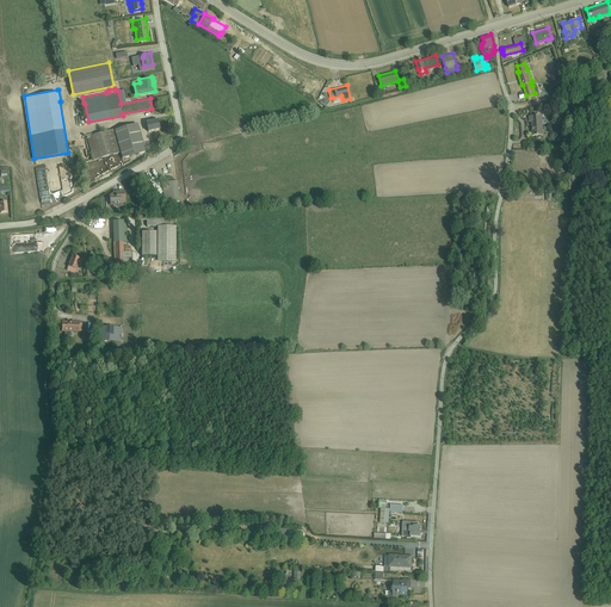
[(319,95),(318,98),(320,99),(320,101),(326,105),(327,104),(328,100),(323,98),(323,99),(321,98),(323,94),(321,93),(320,97),(319,95)]
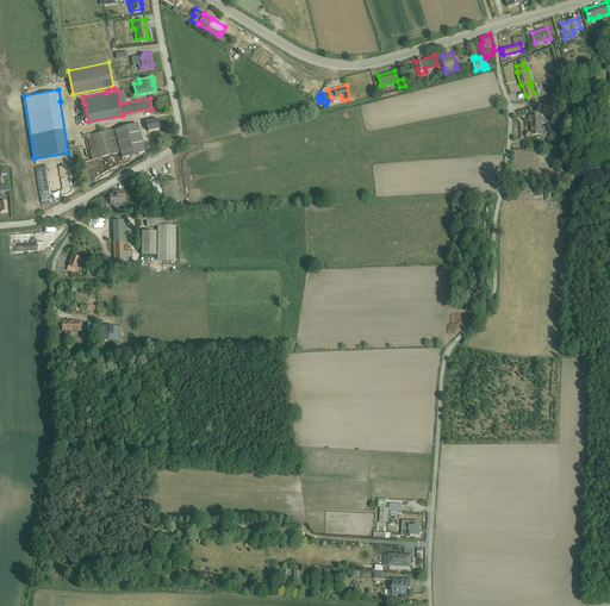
[(537,114),(530,114),(528,114),(529,120),(530,120),(531,133),(537,133),(537,135),(541,135),(541,133),(542,133),(542,123),(546,123),(546,122),(546,118),(545,117),(541,117),(541,113),(537,114)]
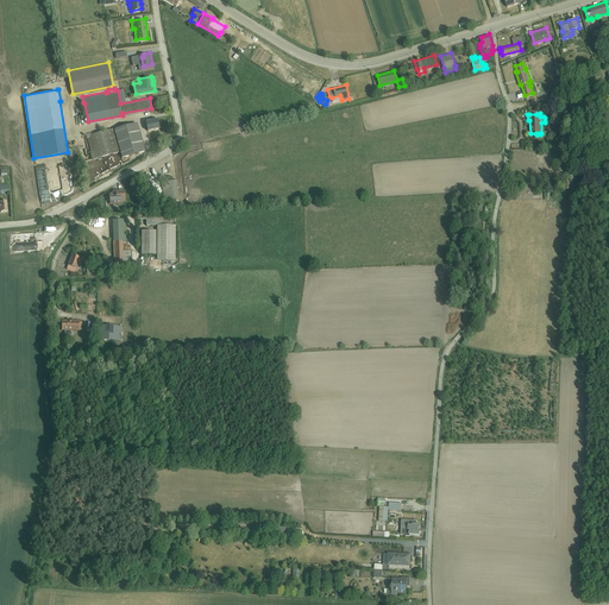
[(152,119),(145,120),(148,130),(159,127),(157,117),(152,118),(152,119)]
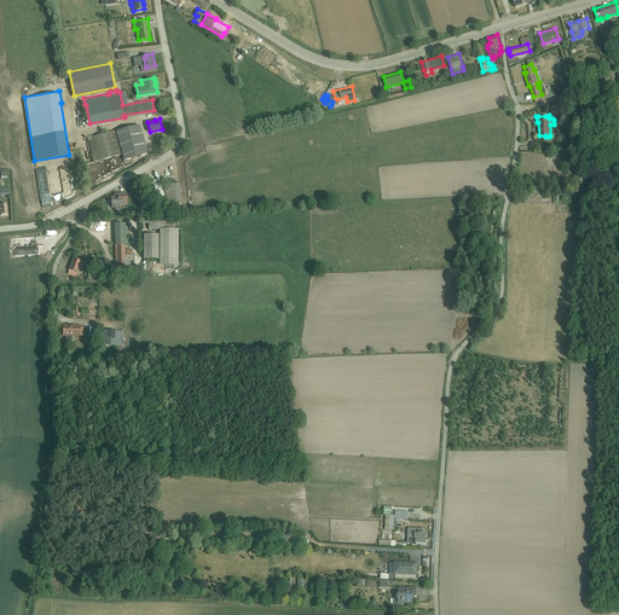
[(115,129),(88,137),(94,160),(122,152),(125,158),(148,152),(139,123),(116,131),(115,129)]
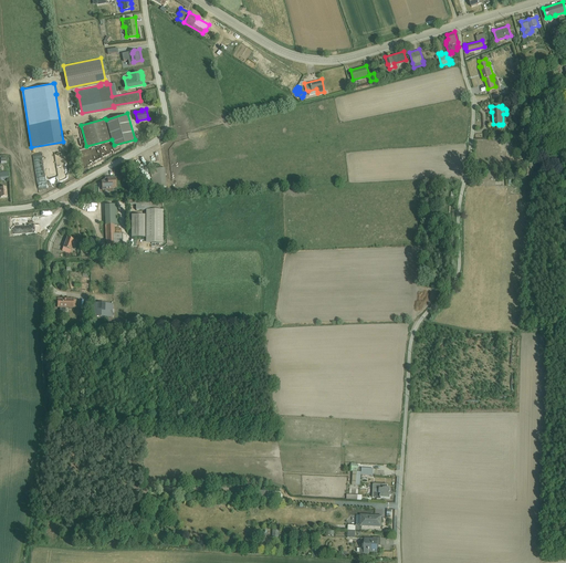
[(164,167),(150,168),(153,187),(166,186),(164,167)]
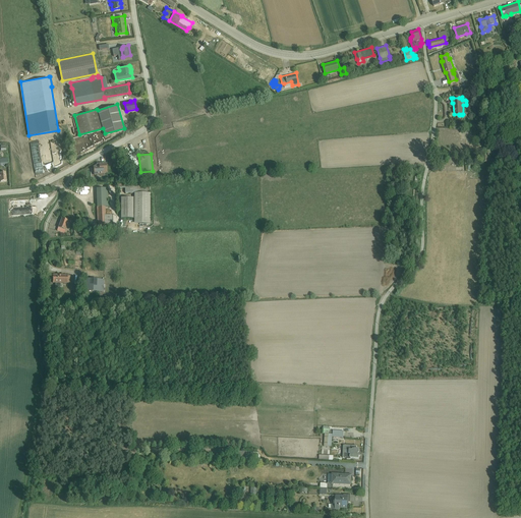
[(103,168),(107,167),(106,161),(97,162),(97,165),(94,165),(95,173),(96,173),(99,174),(104,174),(103,171),(103,168)]
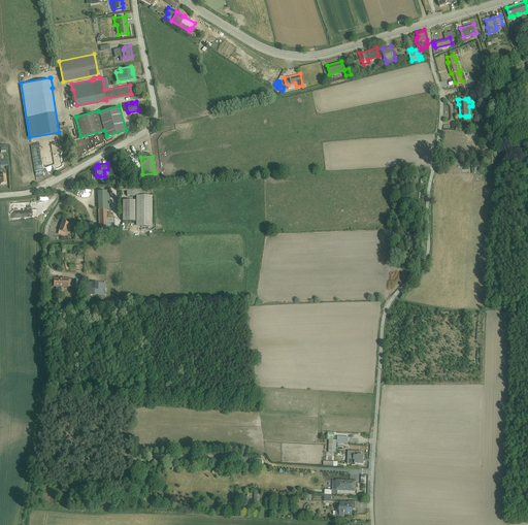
[(127,185),(119,185),(119,190),(127,190),(127,194),(136,194),(136,226),(152,226),(152,194),(151,194),(151,185),(127,185)]
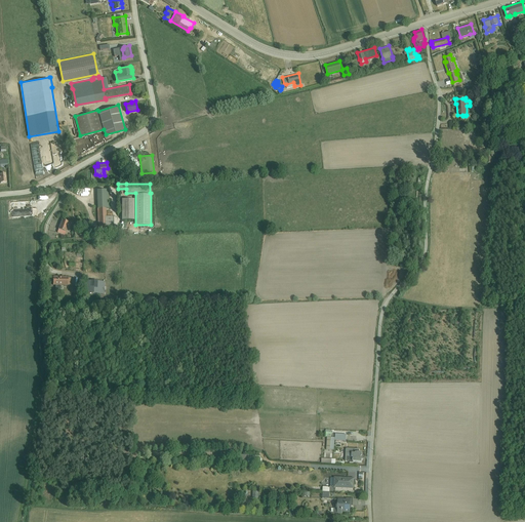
[(108,188),(96,189),(97,225),(113,224),(113,215),(107,215),(106,207),(109,207),(108,188)]
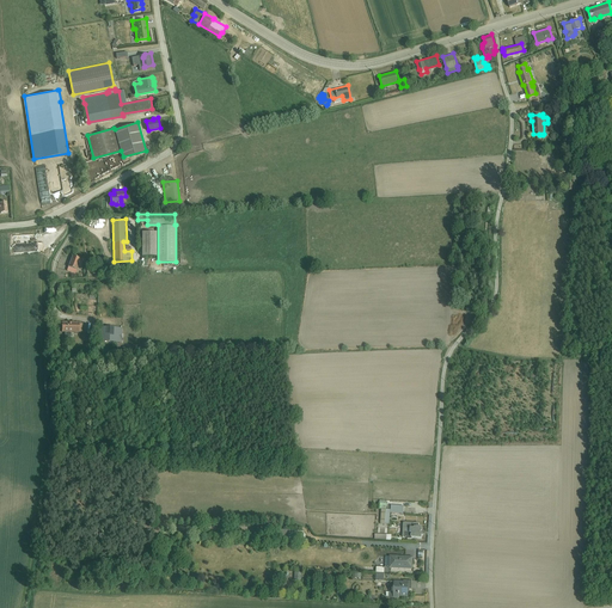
[(157,231),(142,231),(142,255),(157,255),(157,231)]
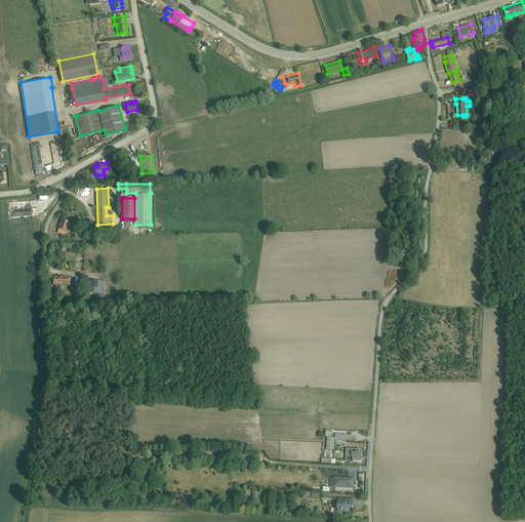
[(62,218),(57,230),(65,233),(70,222),(62,218)]
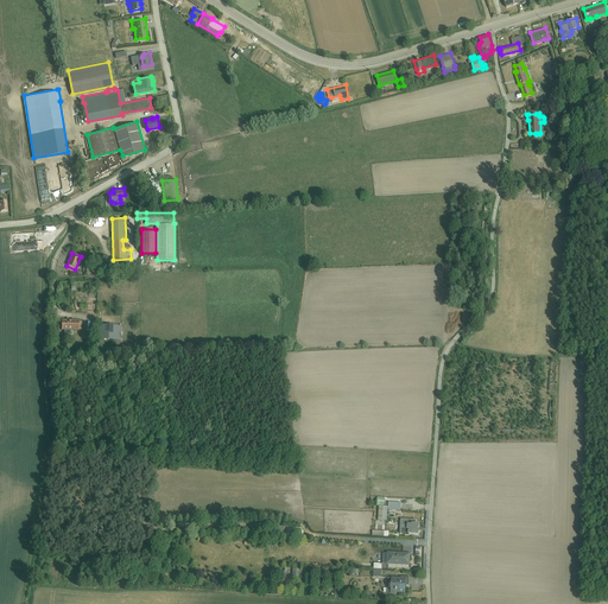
[(100,266),(96,266),(96,273),(103,272),(112,271),(112,265),(109,265),(109,262),(103,262),(103,264),(100,264),(100,266)]
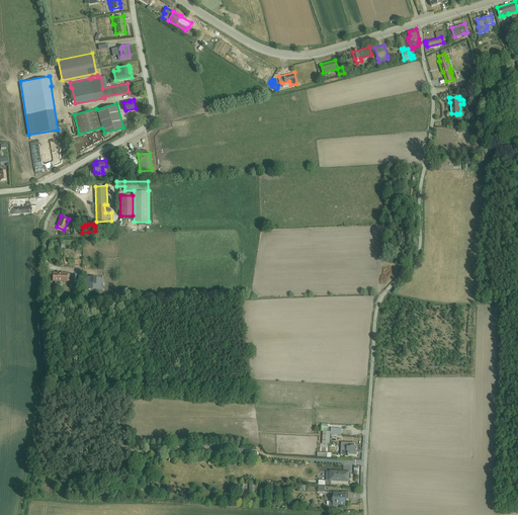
[(53,272),(53,279),(55,279),(55,284),(60,284),(60,279),(70,279),(70,272),(53,272)]
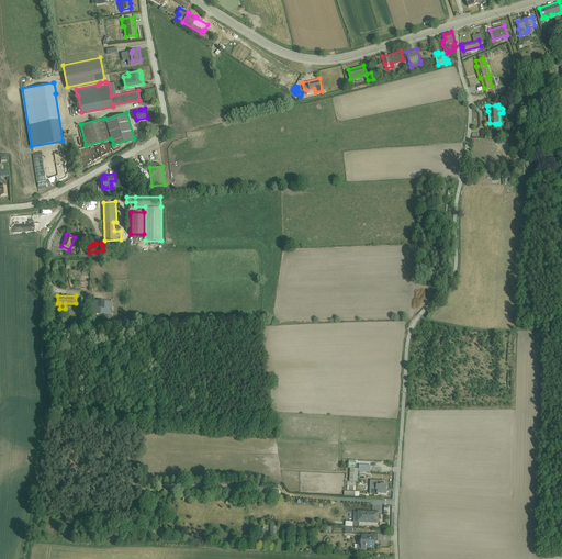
[(86,297),(86,303),(89,303),(89,313),(111,313),(112,300),(89,299),(89,297),(86,297)]
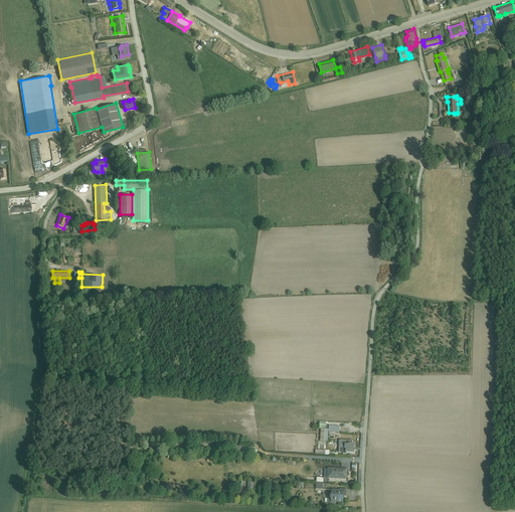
[(320,419),(319,427),(321,427),(320,440),(324,440),(328,440),(328,431),(339,431),(340,424),(329,423),(329,428),(325,428),(326,422),(323,422),(323,419),(320,419)]
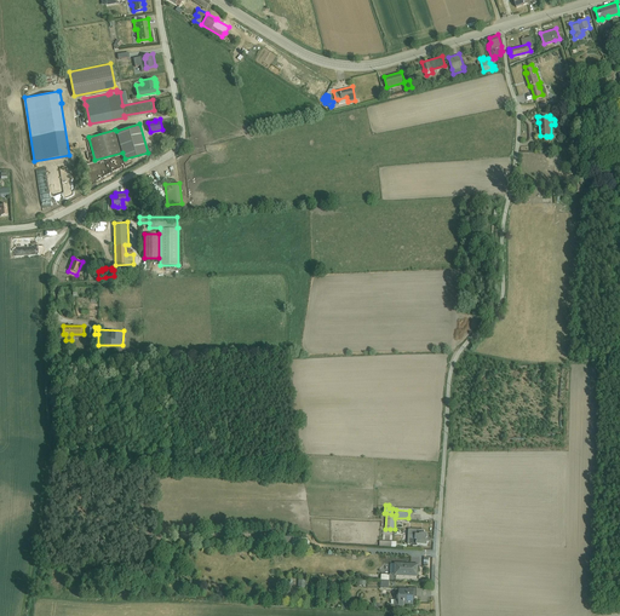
[(408,527),(408,542),(413,542),(413,543),(417,545),(417,543),(428,543),(428,540),(429,540),(429,536),(428,536),(428,533),(424,533),(424,528),(408,527)]
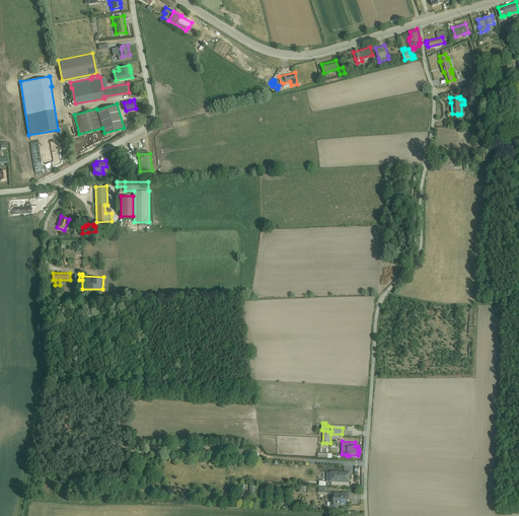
[(233,448),(232,451),(244,456),(258,457),(258,452),(257,451),(257,449),(238,448),(233,448)]
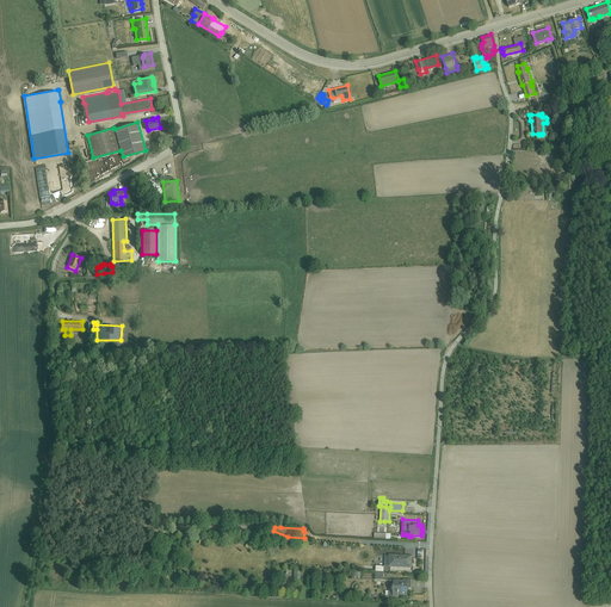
[(158,546),(158,556),(159,556),(159,557),(167,557),(167,546),(158,546)]
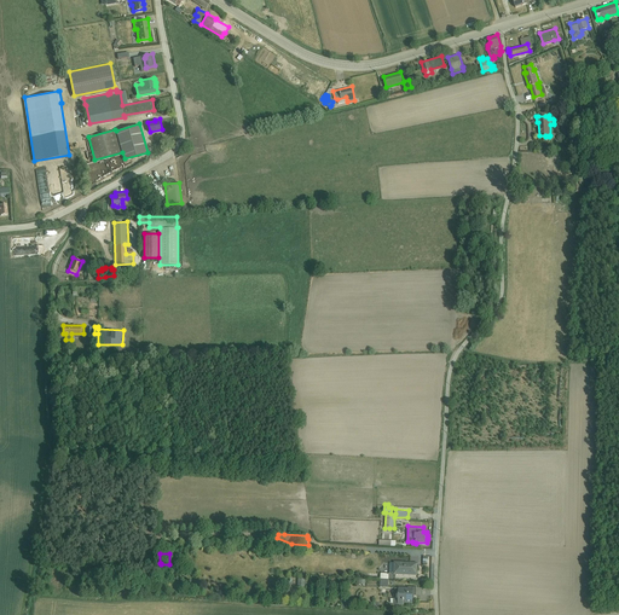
[(381,578),(389,579),(389,578),(394,578),(394,573),(417,574),(417,562),(394,561),(389,561),(389,572),(381,572),(381,578)]
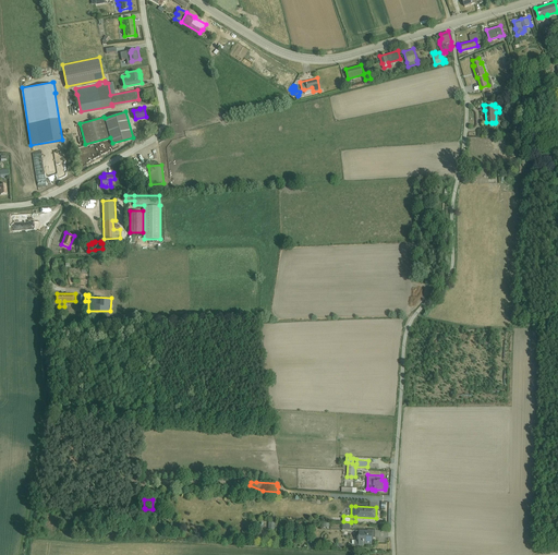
[(355,539),(355,543),(359,543),(359,544),(364,544),(364,542),(365,542),(370,542),(372,542),(372,538),(371,538),(371,537),(375,537),(376,529),(368,528),(368,529),(360,528),(360,529),(356,529),(356,534),(358,534),(356,535),(356,537),(356,538),(358,538),(358,539),(355,539)]
